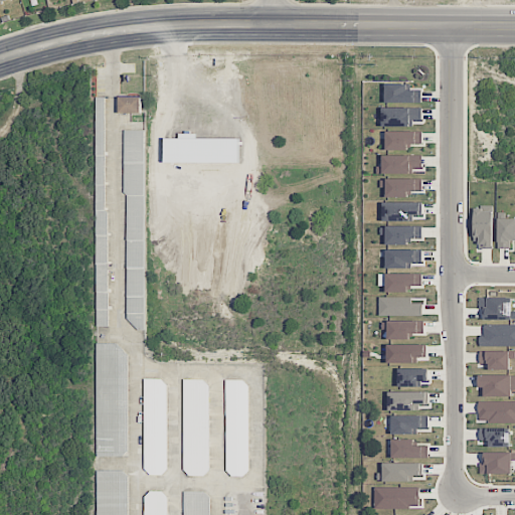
[(155,66),(160,66),(163,90),(158,91),(155,66)]
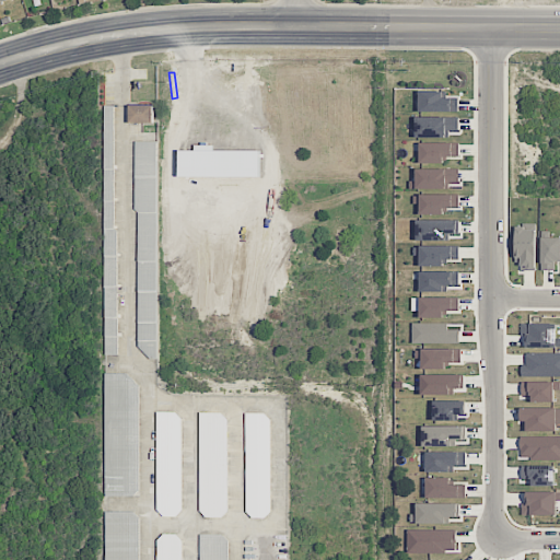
[(420,112),(458,112),(458,101),(443,101),(443,90),(420,89),(420,112)]
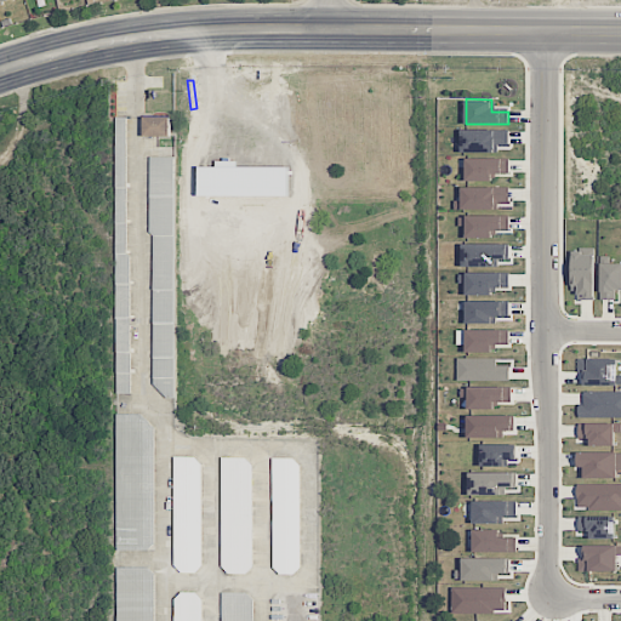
[(170,117),(143,117),(143,136),(170,136),(170,117)]
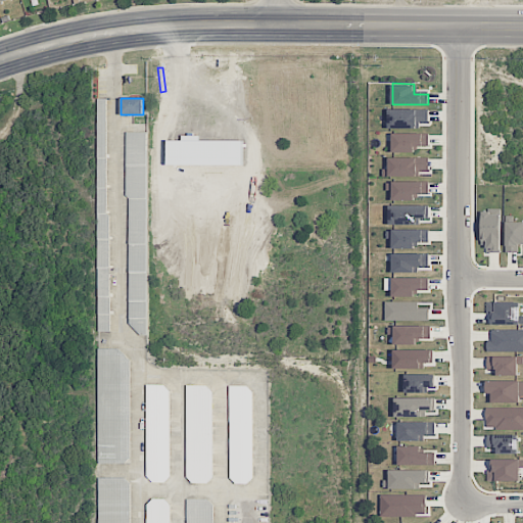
[(98,330),(108,330),(108,99),(97,99),(98,330)]
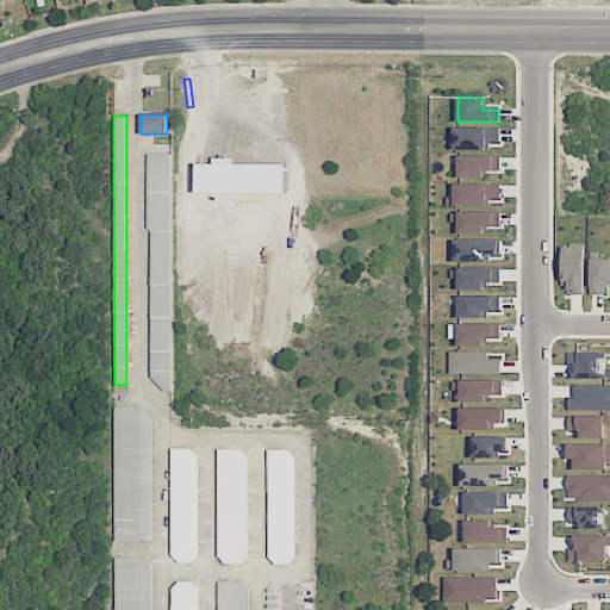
[(499,128),(453,128),(454,150),(490,149),(490,143),(500,143),(499,128)]
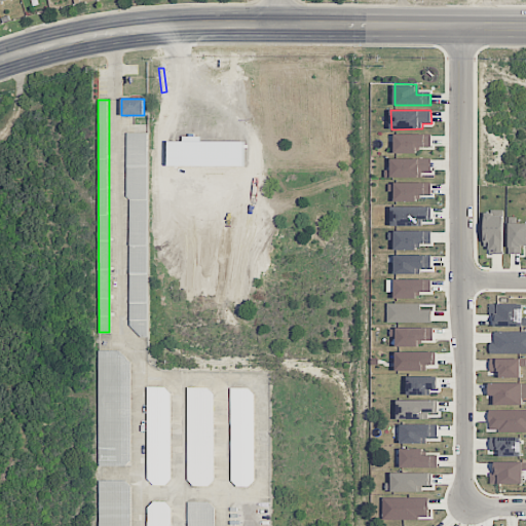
[(148,133),(128,133),(128,334),(148,334),(148,133)]
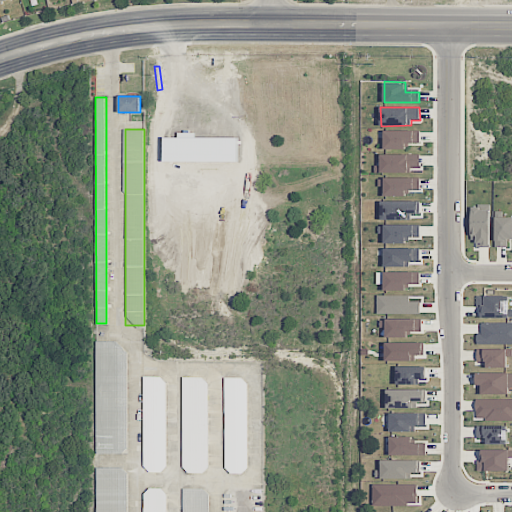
[(420,130),(384,131),(385,150),(408,149),(408,144),(420,143),(420,130)]
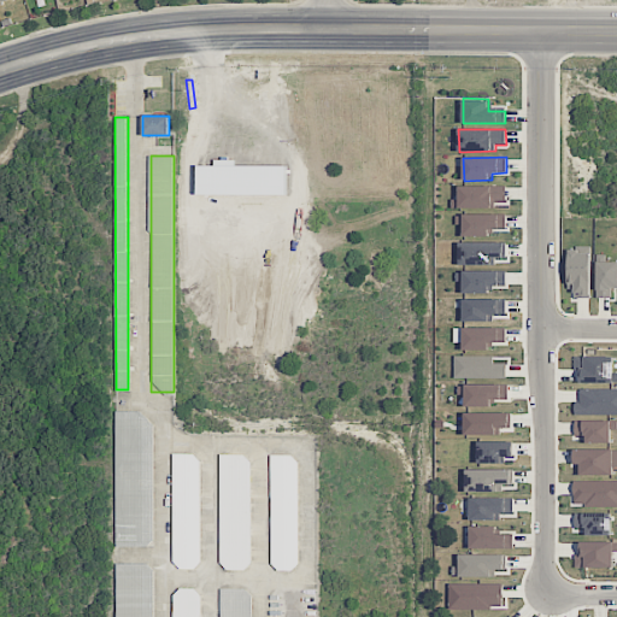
[(459,210),(495,209),(495,201),(506,201),(506,186),(458,187),(459,210)]
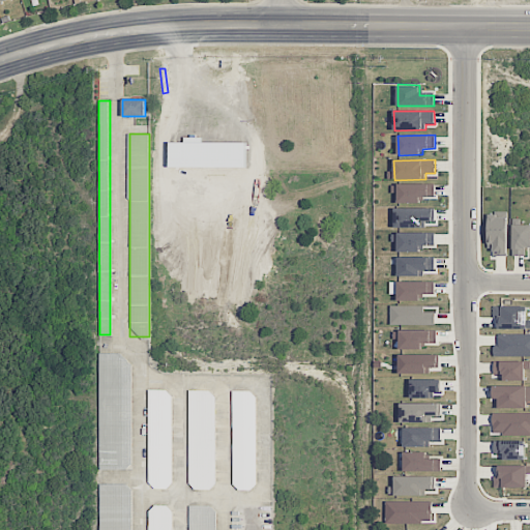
[(398,203),(422,203),(422,198),(435,198),(435,183),(391,184),(392,193),(398,193),(398,203)]
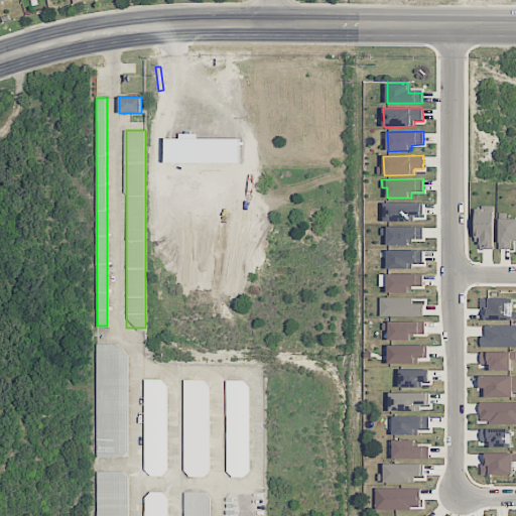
[(421,203),(384,204),(384,222),(422,221),(421,203)]
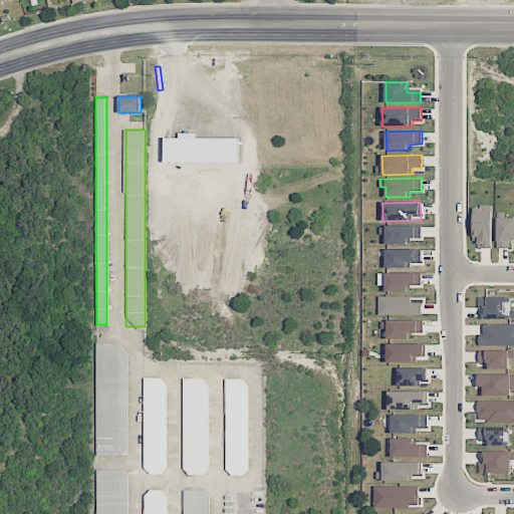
[(474,248),(492,248),(492,209),(475,208),(474,248)]
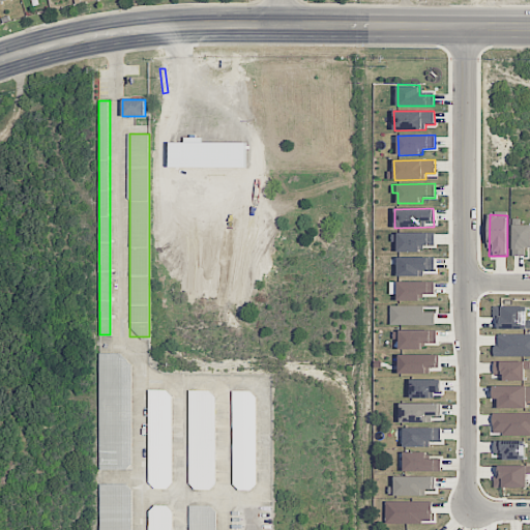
[(512,256),(525,256),(526,247),(529,246),(529,225),(512,225),(512,256)]
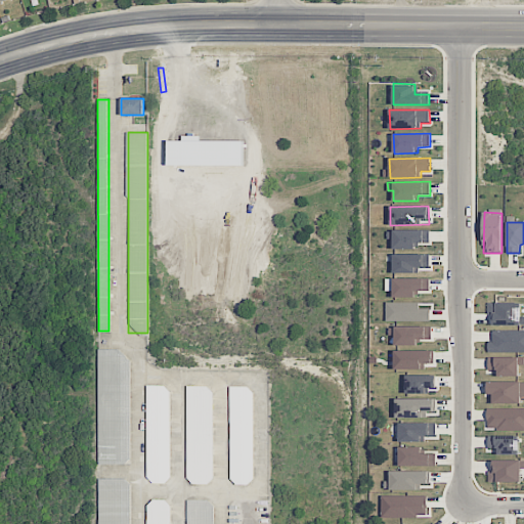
[(388,239),(393,239),(394,248),(430,247),(430,229),(388,230),(388,239)]
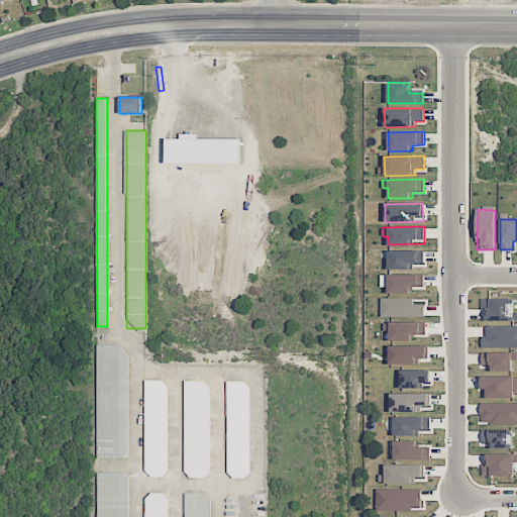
[(388,269),(423,270),(423,250),(389,250),(388,269)]
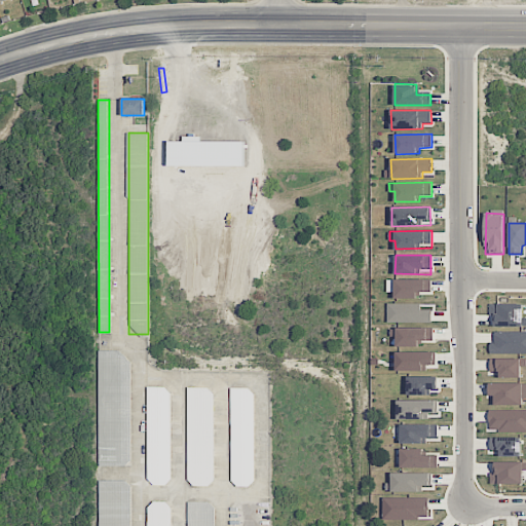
[(395,279),(395,298),(420,298),(420,292),(431,292),(431,279),(395,279)]
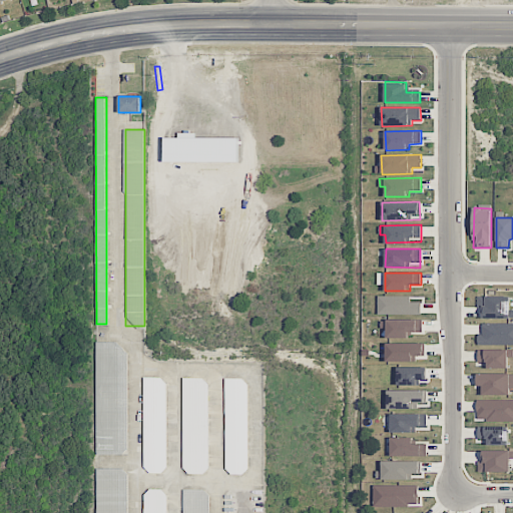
[(410,296),(378,297),(378,315),(421,314),(421,302),(410,302),(410,296)]
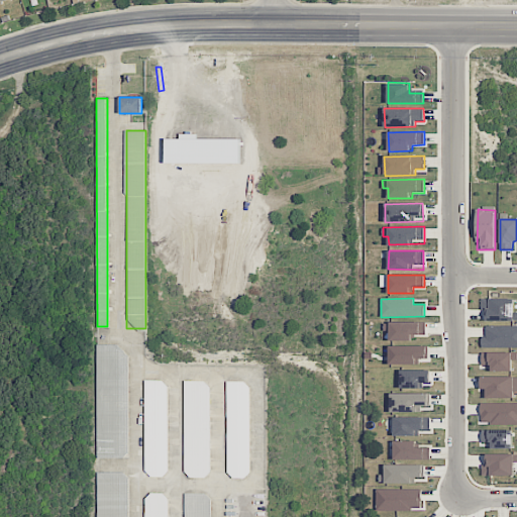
[(487,321),(516,320),(516,311),(514,312),(514,299),(482,299),(482,310),(487,310),(487,321)]
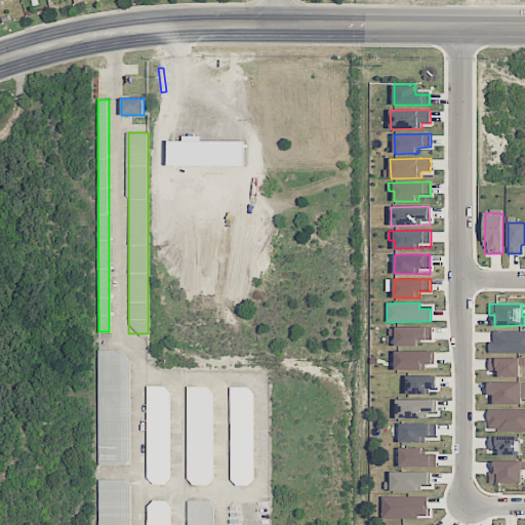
[(417,346),(417,339),(433,339),(433,327),(396,327),(397,347),(417,346)]
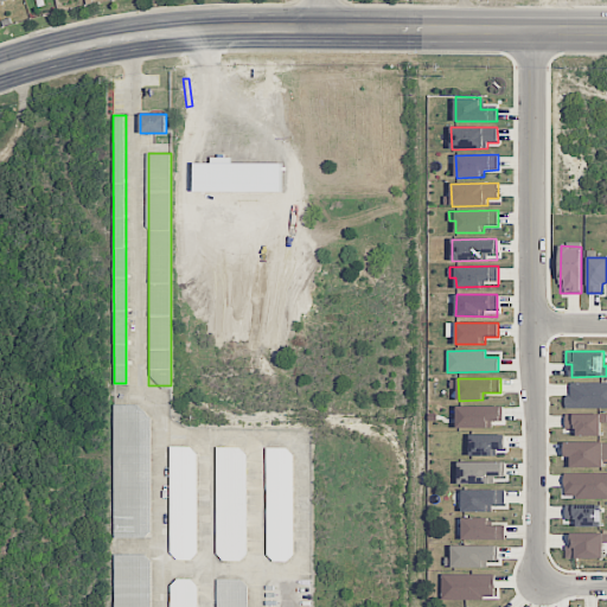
[(606,383),(572,382),(570,395),(566,395),(566,407),(606,408),(606,383)]
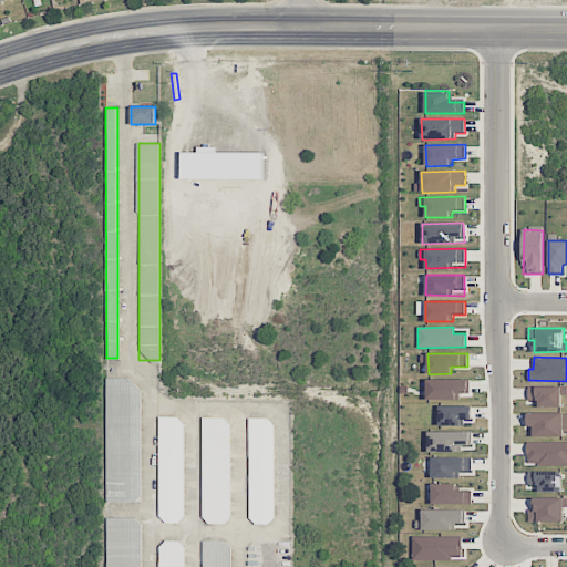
[(140,378),(105,378),(105,502),(140,502),(140,378)]
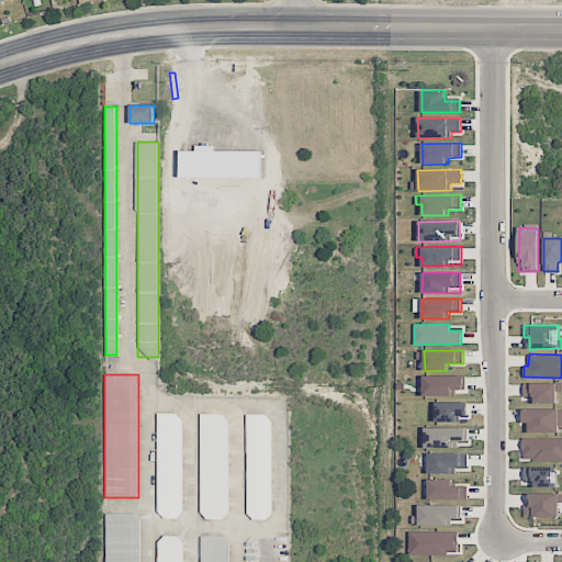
[(465,375),(423,377),(424,396),(457,396),(456,390),(465,390),(465,375)]
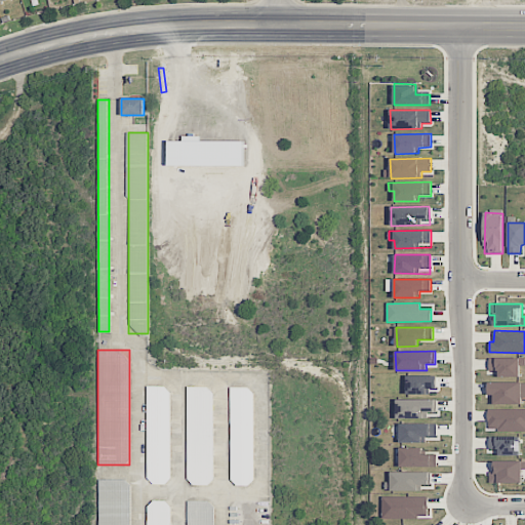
[(520,359),(489,358),(489,371),(497,371),(497,377),(520,377),(520,359)]
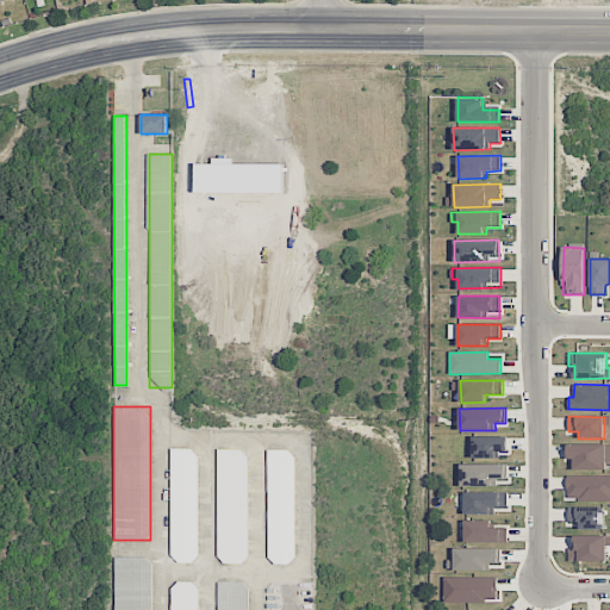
[(508,436),(472,437),(473,459),(499,458),(499,450),(508,450),(508,436)]
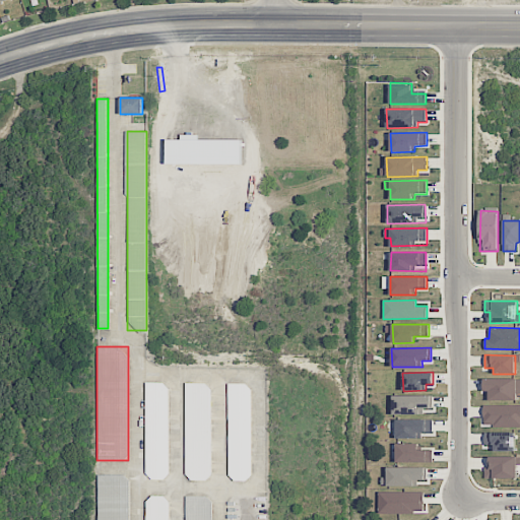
[(485,401),(517,400),(517,394),(519,393),(519,378),(484,379),(485,401)]
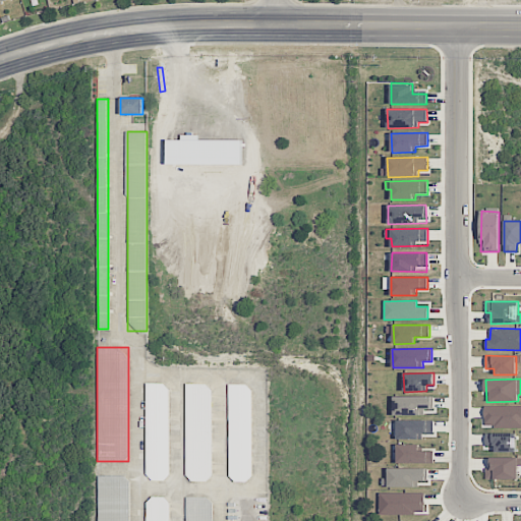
[(146,479),(169,479),(169,384),(146,384),(146,479)]
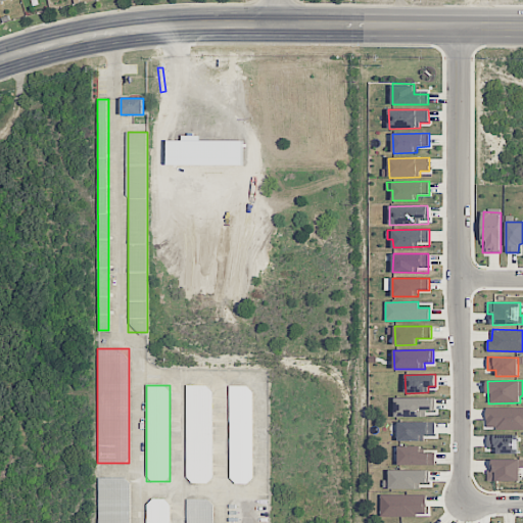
[(187,386),(186,482),(212,482),(212,386),(187,386)]
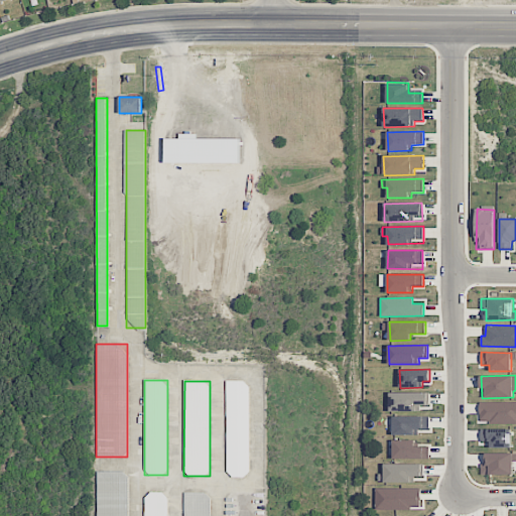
[(226,477),(250,477),(250,381),(226,381),(226,477)]
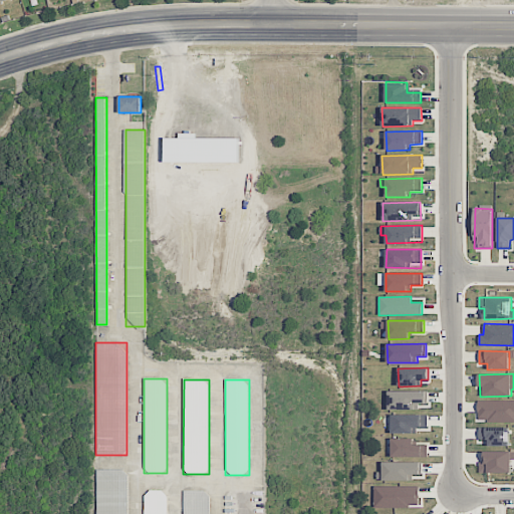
[(427,391),(389,392),(389,410),(418,410),(418,405),(427,404),(427,391)]
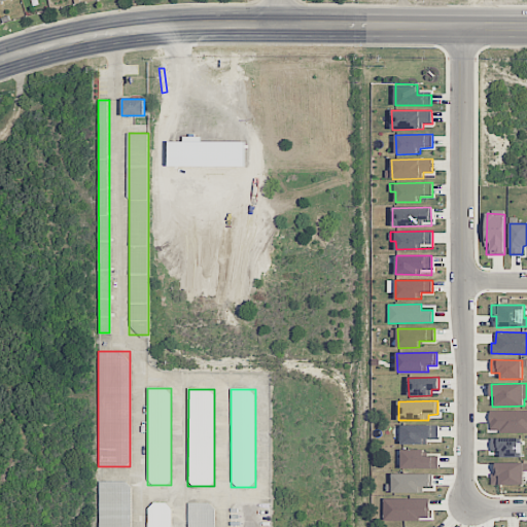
[(526,432),(526,411),(490,411),(490,431),(526,432)]
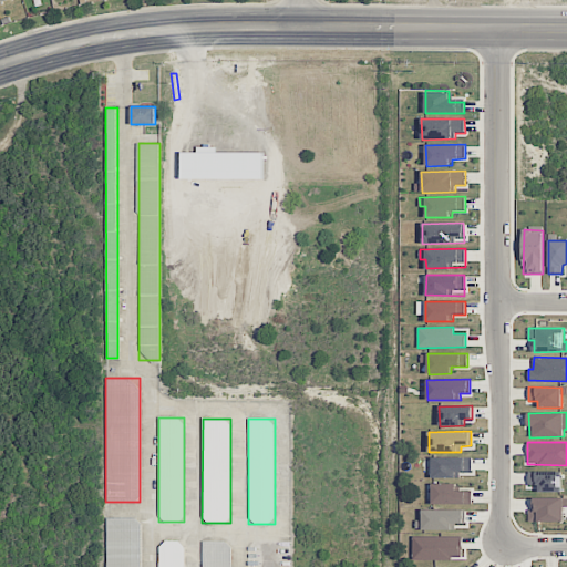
[(432,477),(460,478),(460,472),(472,473),(472,457),(432,457),(432,477)]
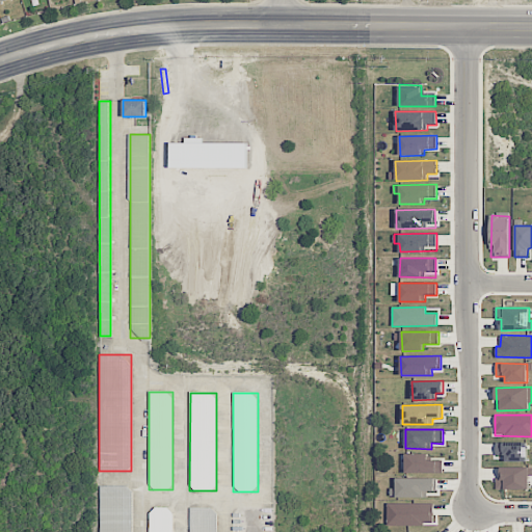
[(527,442),(496,443),(496,456),(504,456),(504,461),(528,461),(527,442)]
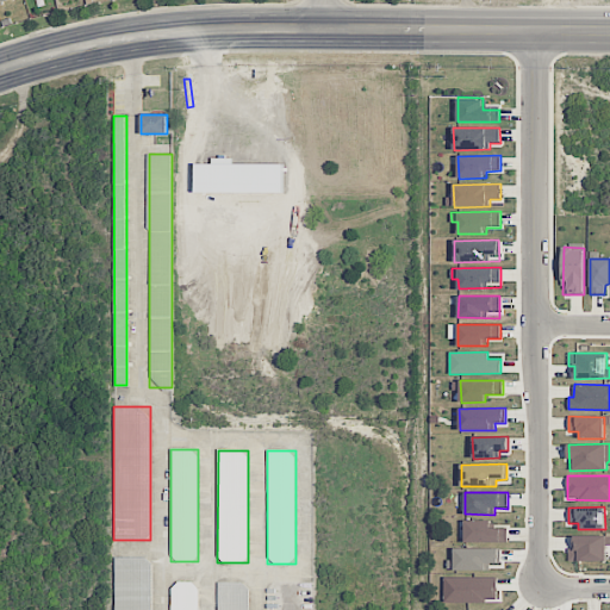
[(508,542),(508,526),(490,526),(490,521),(465,521),(465,542),(508,542)]
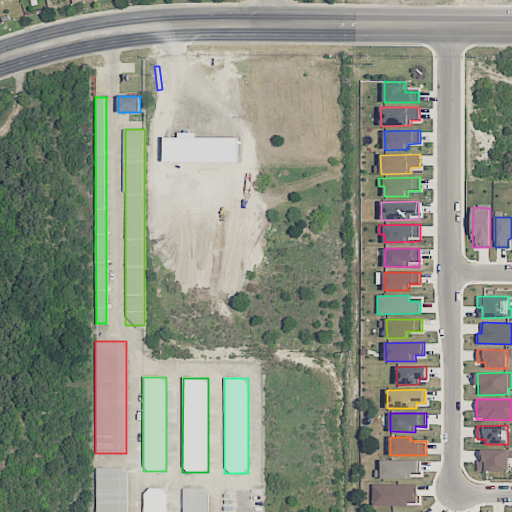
[(509,458),(511,457),(511,449),(481,450),(482,460),(477,461),(477,471),(509,470),(509,458)]
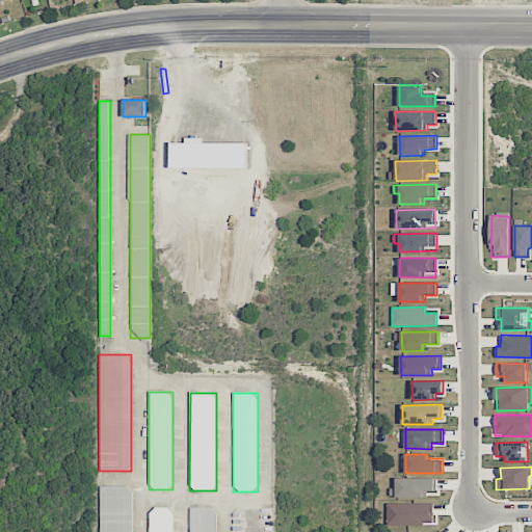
[(427,498),(427,491),(436,491),(436,478),(396,479),(397,498),(427,498)]
